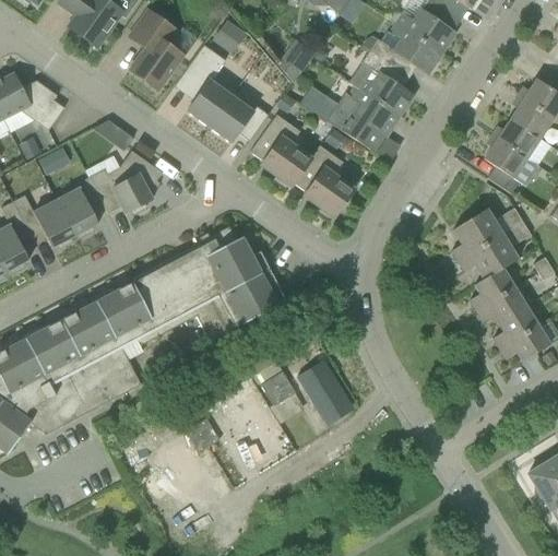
[(71,12),(72,10),(78,14),(69,26),(97,46),(122,11),(107,0),(60,0),(58,2),(71,12)]
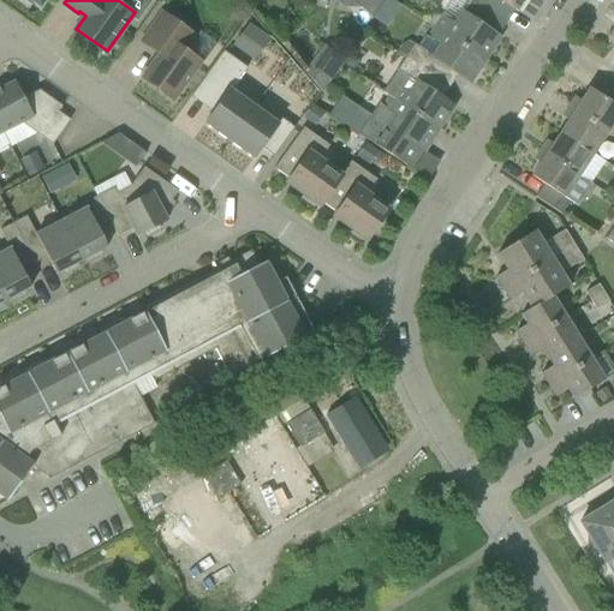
[(338,0),(344,6),(361,6),(373,17),(382,0),(338,0)]
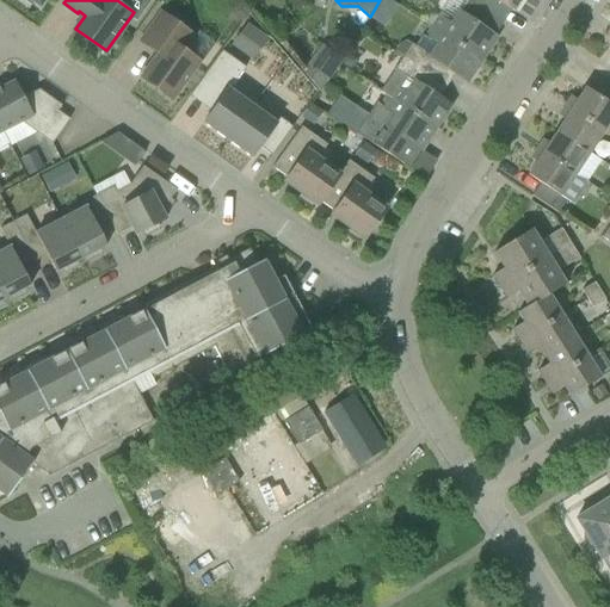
[(441,16),(433,26),(482,59),(486,61),(487,60),(484,56),(498,35),(472,18),(480,6),(473,0),(468,0),(453,23),(441,16)]
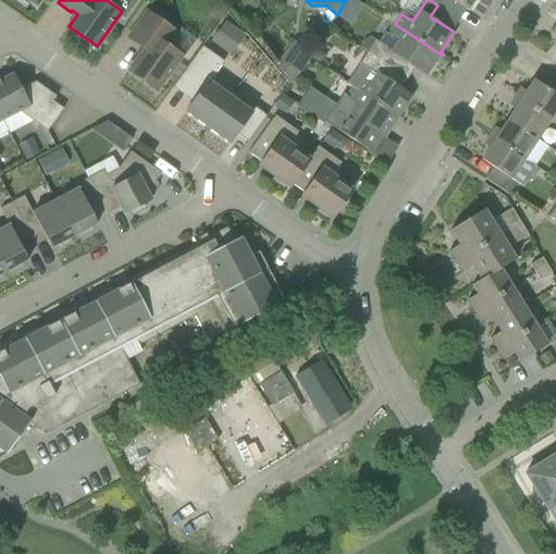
[(431,0),(437,5),(441,0),(456,0),(469,9),(474,0),(431,0)]
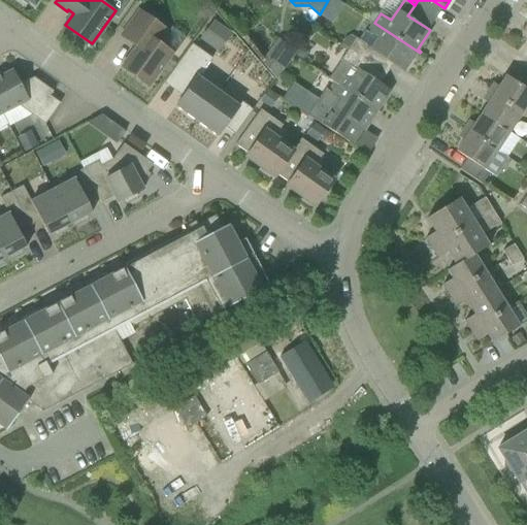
[(169,29),(140,8),(122,34),(137,45),(122,65),(150,85),(173,52),(160,41),(169,29)]
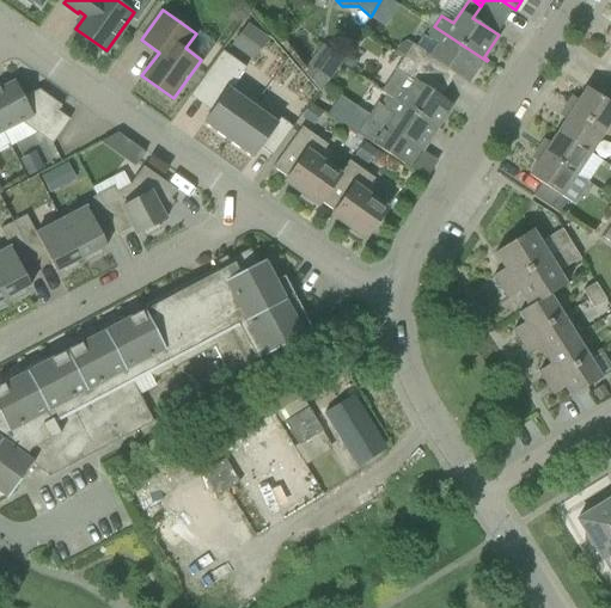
[(246,20),(230,40),(249,55),(266,37),(246,20)]
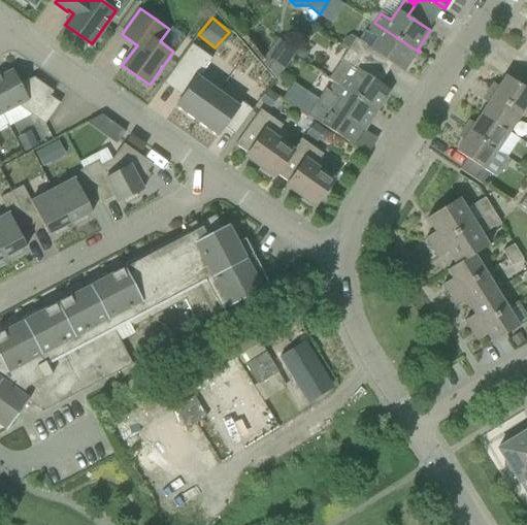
[(356,35),(349,46),(388,72),(394,62),(404,69),(417,51),(374,23),(369,30),(372,32),(366,42),(356,35)]
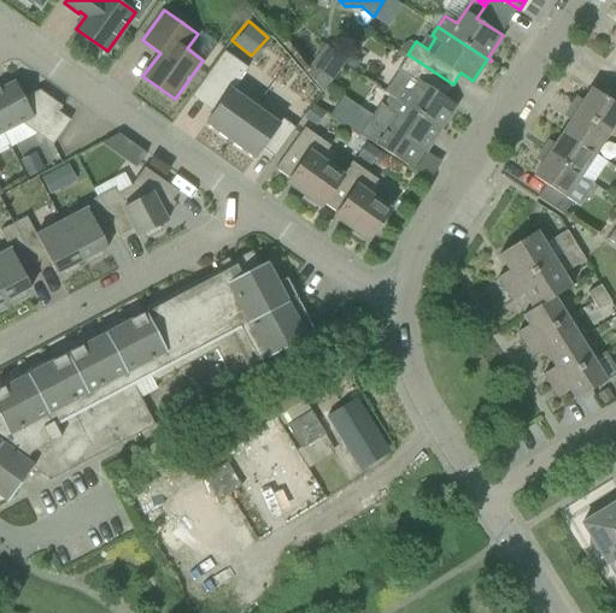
[(408,54),(416,42),(411,39),(404,42),(399,49),(408,54)]
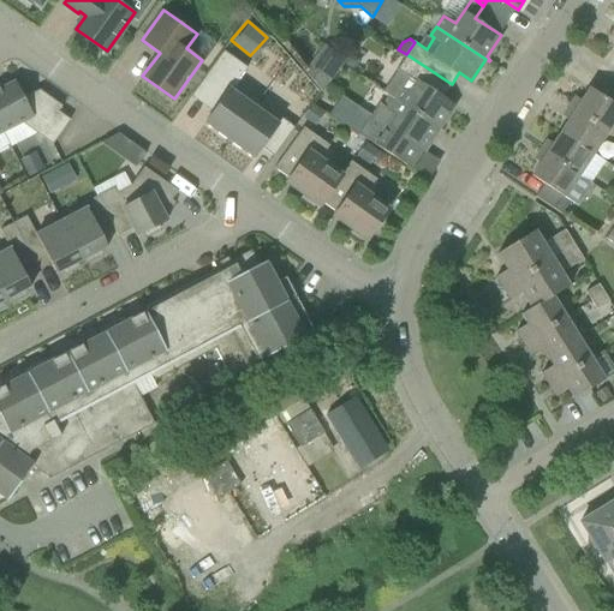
[(230,139),(256,103),(232,88),(249,66),(225,49),(192,95),(214,111),(206,123),(230,139)]
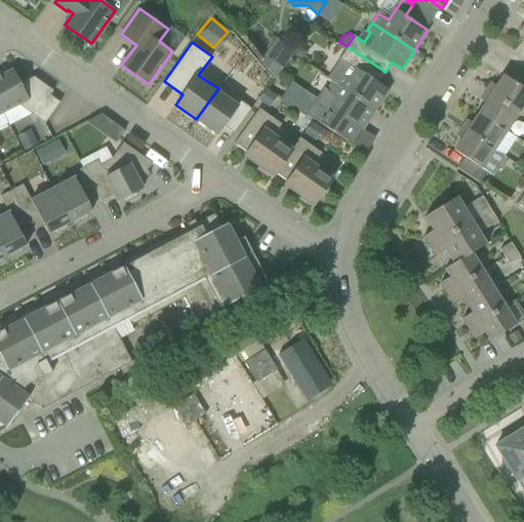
[(300,44),(294,52),(304,59),(310,50),(300,44)]
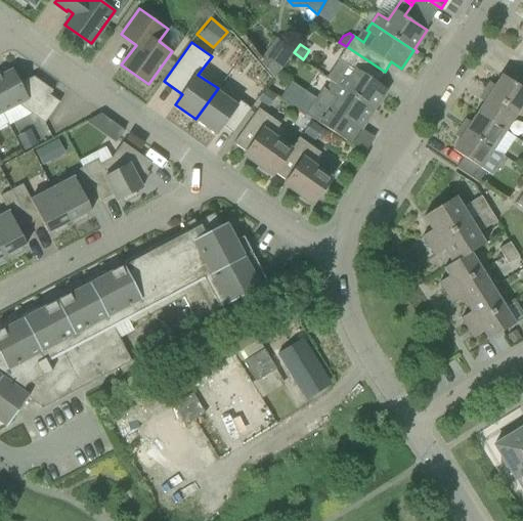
[(327,76),(333,80),(379,111),(379,110),(376,107),(376,106),(388,89),(378,82),(385,72),(346,46),(327,76)]
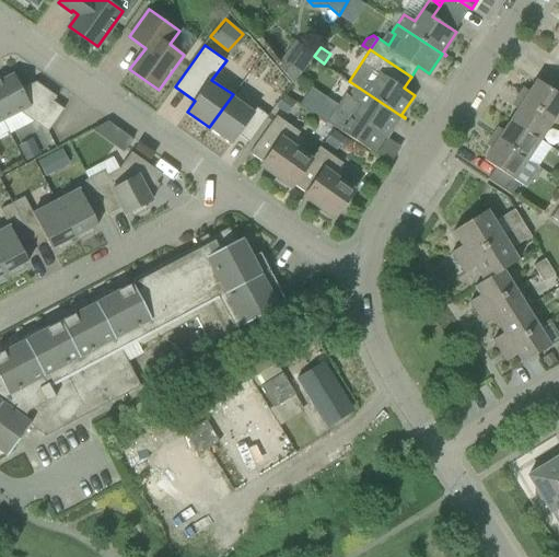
[(307,65),(287,51),(278,64),(294,83),(307,65)]
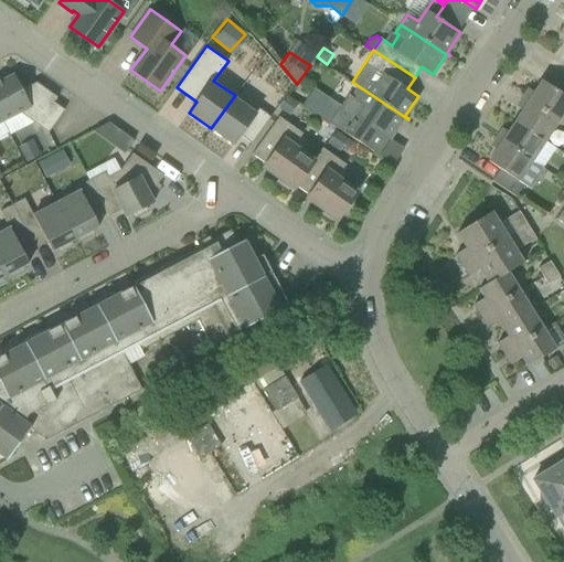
[(1,75),(0,75),(0,112),(3,119),(21,110),(50,131),(65,108),(54,101),(57,96),(38,81),(22,88),(14,73),(3,80),(1,75)]
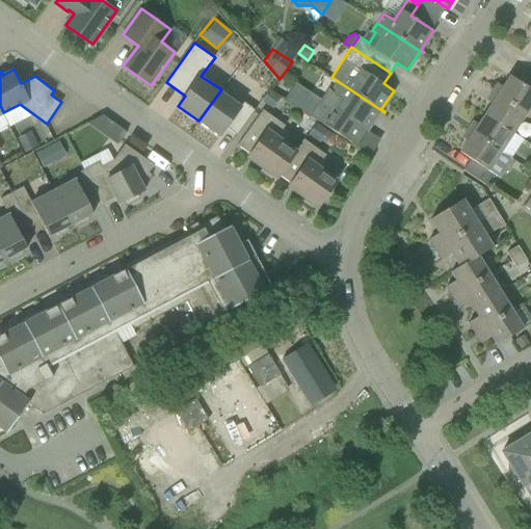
[(493,90),(526,112),(530,105),(530,78),(527,85),(511,75),(504,85),(499,82),(493,90)]
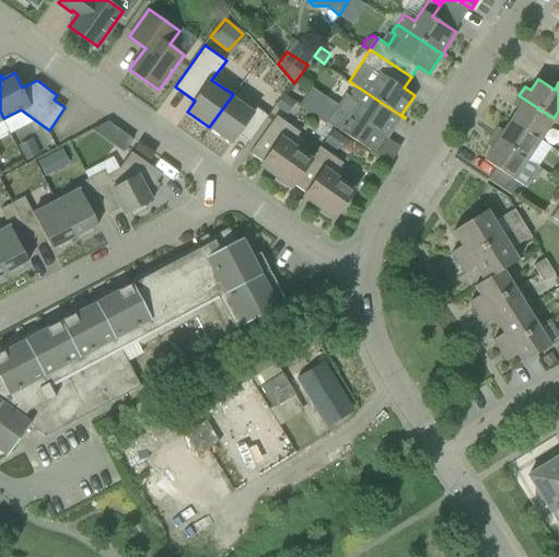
[(356,85),(350,94),(346,92),(327,120),(342,130),(373,150),(384,134),(387,136),(399,117),(400,116),(404,118),(405,118),(356,85)]
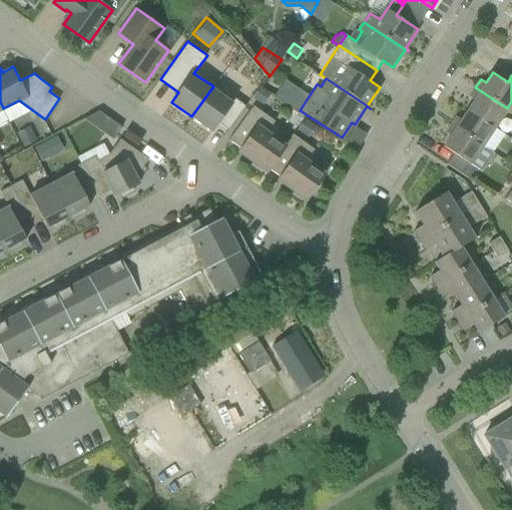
[(232,100),(213,86),(191,116),(211,131),(218,121),(229,128),(246,105),(234,97),(232,100)]
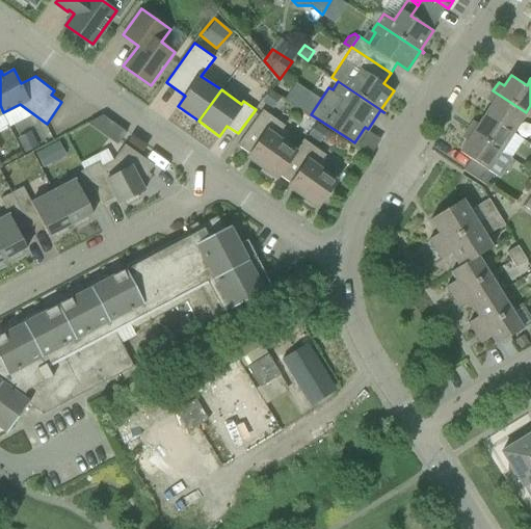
[(263,100),(273,107),(281,97),(270,90),(263,100)]
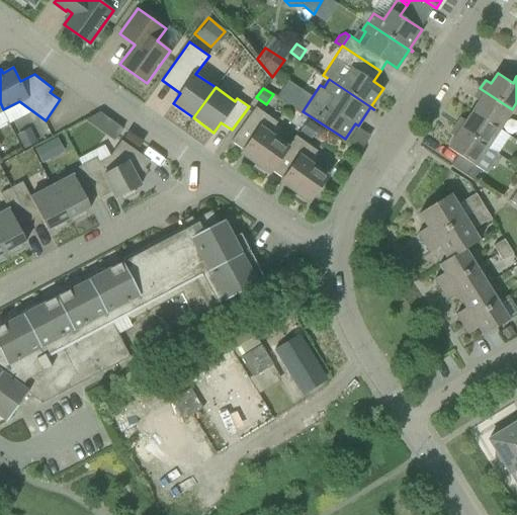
[(474,109),(500,127),(512,109),(480,88),(475,96),(480,100),(474,109)]
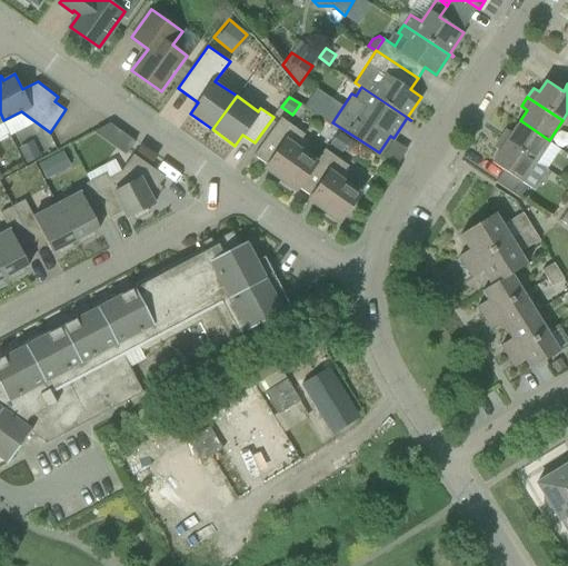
[(255,154),(268,164),(266,167),(298,190),(300,186),(318,160),(317,159),(297,146),(306,133),(281,116),(255,154)]
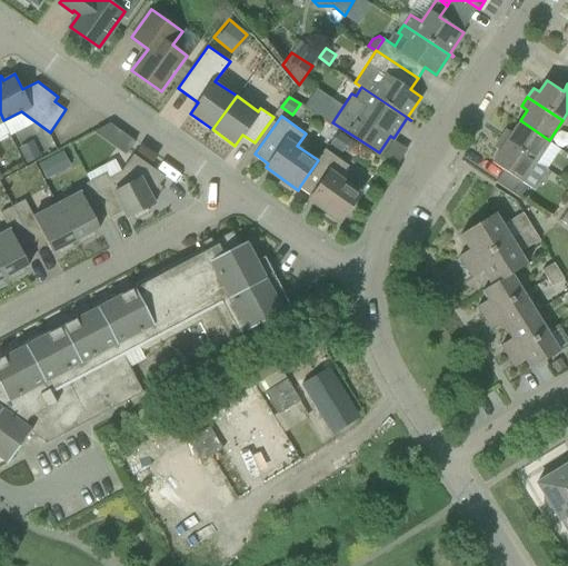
[(507,128),(500,137),(536,160),(549,140),(520,120),(512,132),(507,128)]
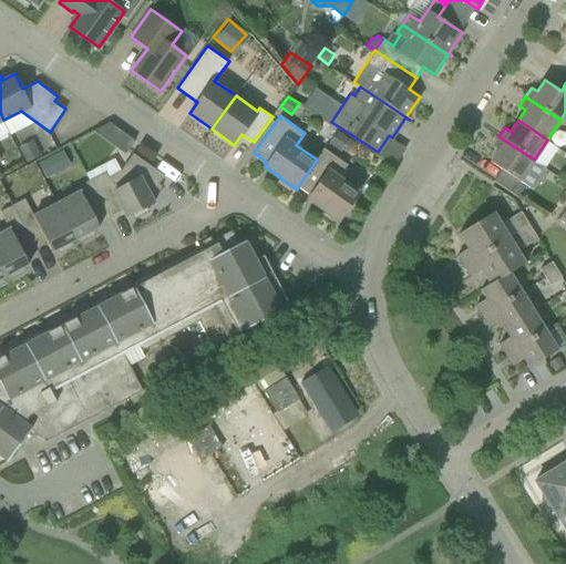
[(342,150),(346,144),(350,137),(339,130),(331,142),(342,150)]
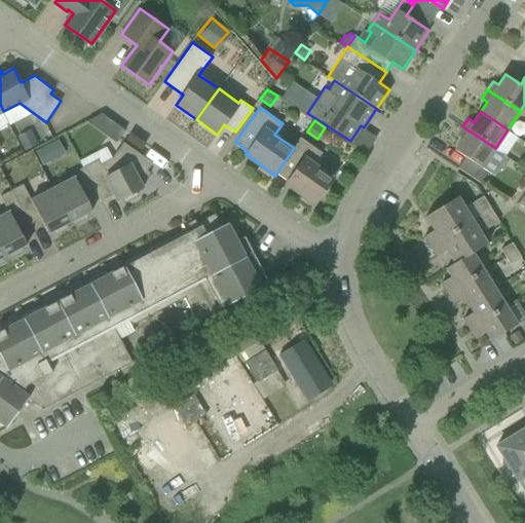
[(125,128),(115,121),(106,135),(116,142),(125,128)]
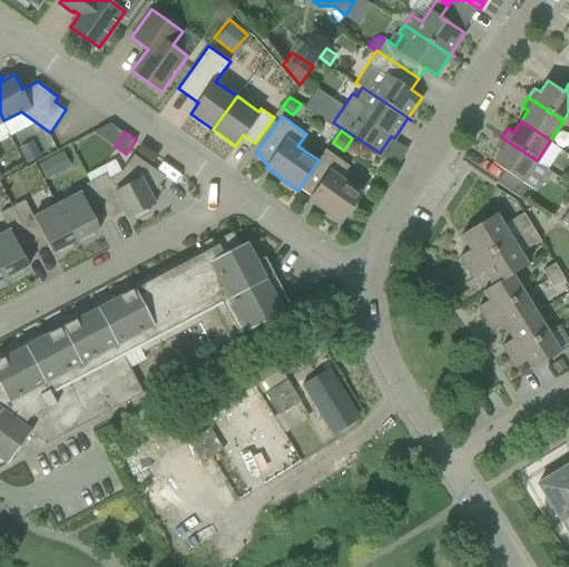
[(501,137),(496,146),(501,150),(493,162),(506,169),(498,181),(521,197),(530,185),(523,181),(537,160),(501,137)]
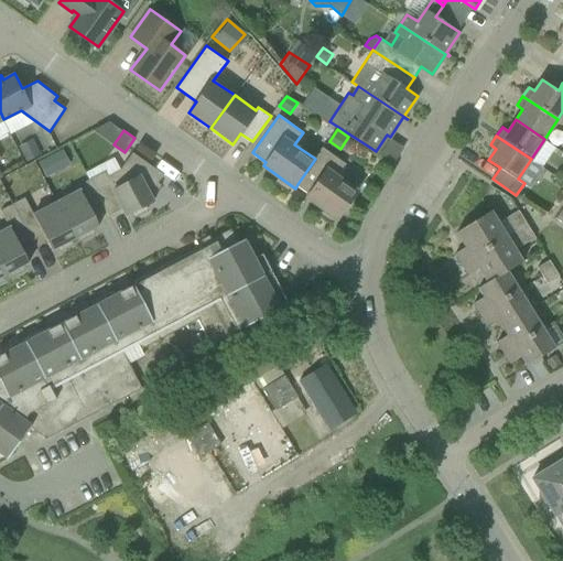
[(42,153),(36,142),(22,150),(28,160),(42,153)]
